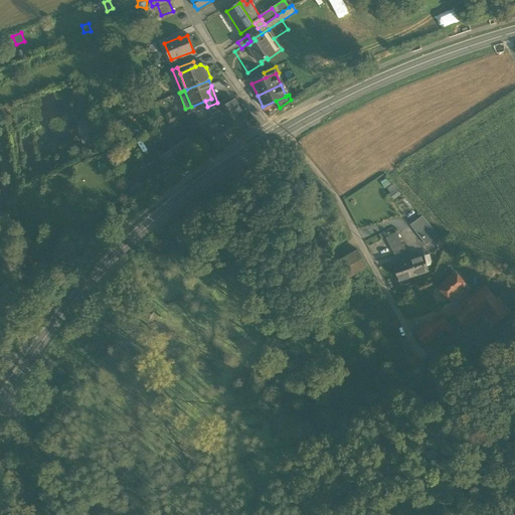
[(207,107),(213,116),(219,112),(218,111),(230,105),(226,99),(217,103),(207,107)]
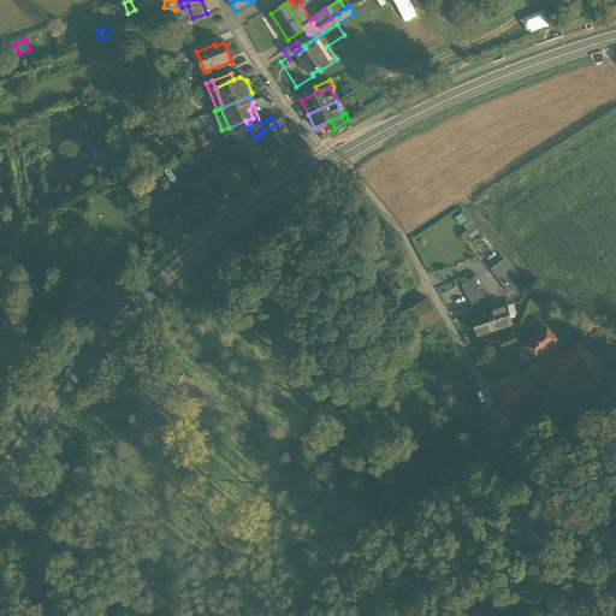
[(229,128),(231,135),(248,128),(246,120),(229,128)]
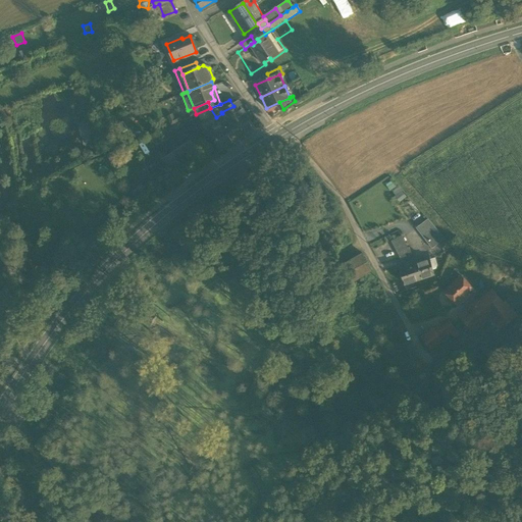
[(218,141),(222,148),(255,129),(240,103),(233,106),(221,112),(222,113),(227,122),(223,124),(224,126),(214,133),(217,139),(217,140),(218,141)]
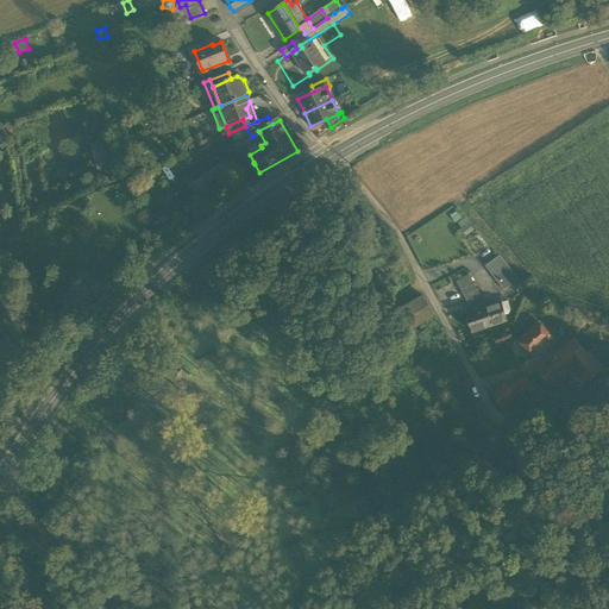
[(201,132),(195,136),(200,145),(213,140),(211,135),(203,137),(201,132)]
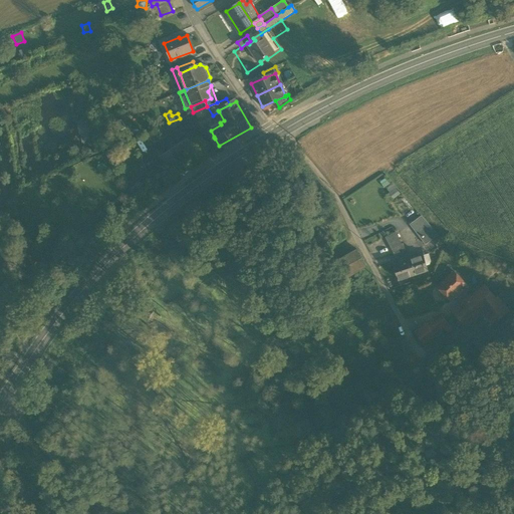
[(89,119),(77,121),(79,136),(80,136),(89,134),(92,134),(89,119)]
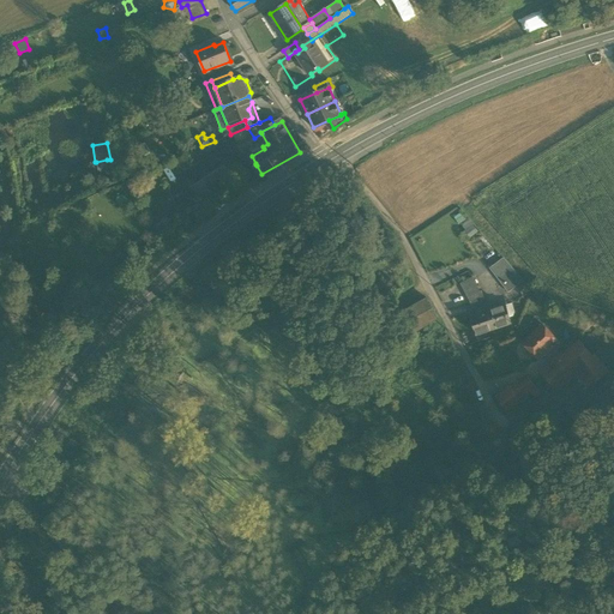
[(107,160),(96,162),(97,170),(108,169),(107,160)]
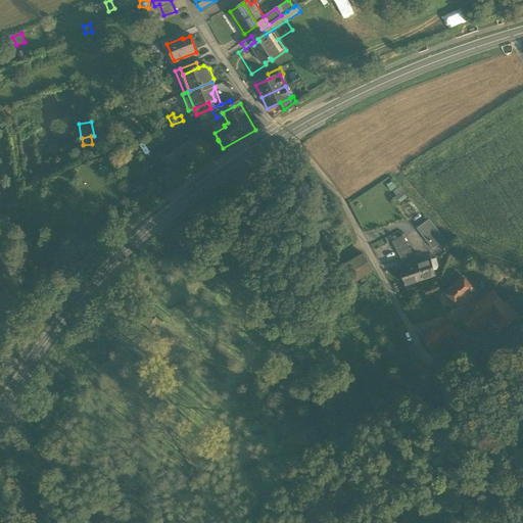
[(160,144),(156,137),(149,140),(153,148),(160,144)]
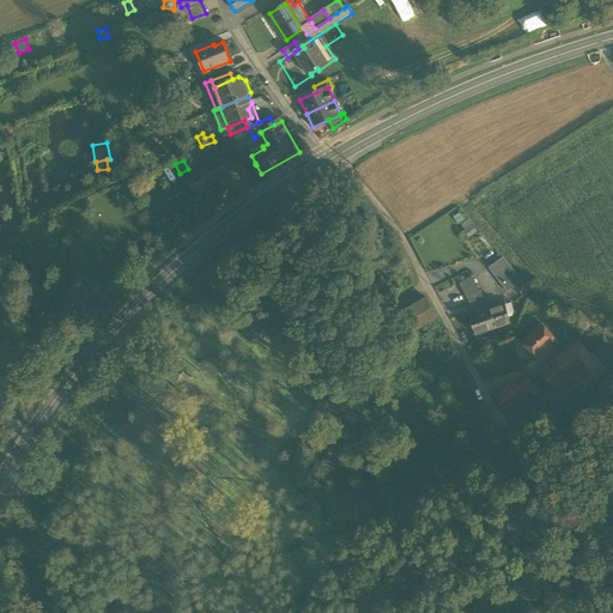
[(223,168),(202,180),(206,186),(226,174),(223,168)]
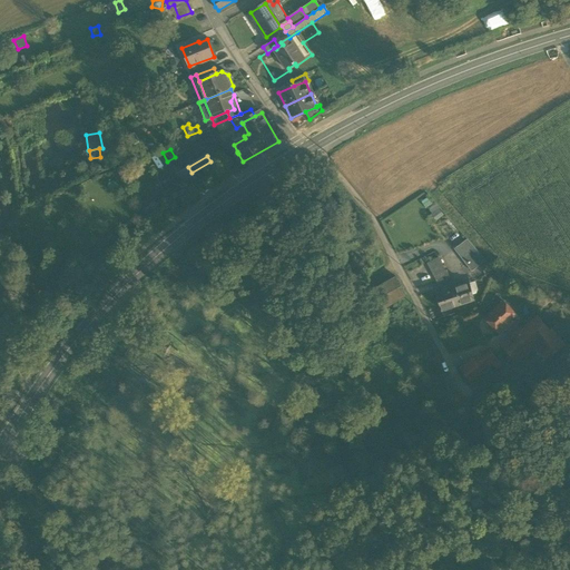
[(192,173),(188,167),(176,174),(187,192),(199,185),(192,173)]
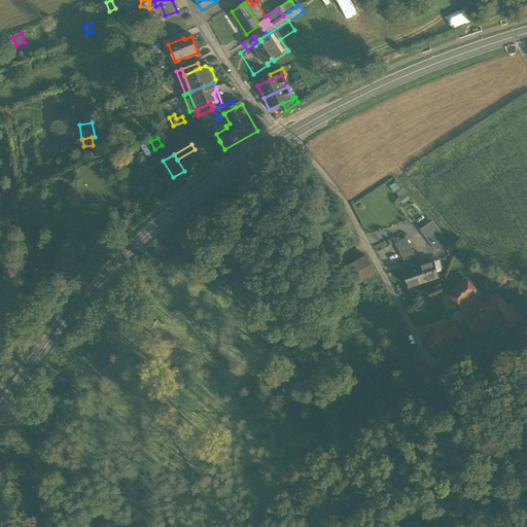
[(402,202),(410,199),(405,188),(397,191),(402,202)]
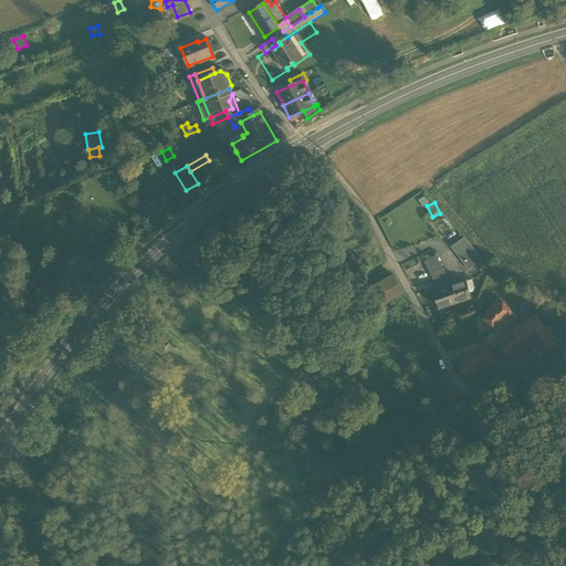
[(473,259),(477,262),(482,258),(463,237),(459,241),(464,247),(473,259)]
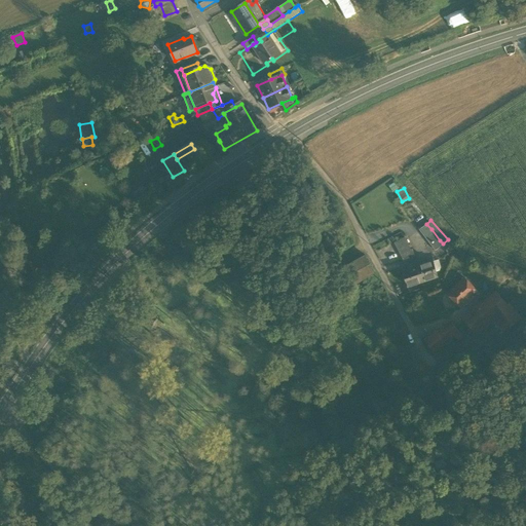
[(419,229),(424,235),(431,229),(426,224),(419,229)]
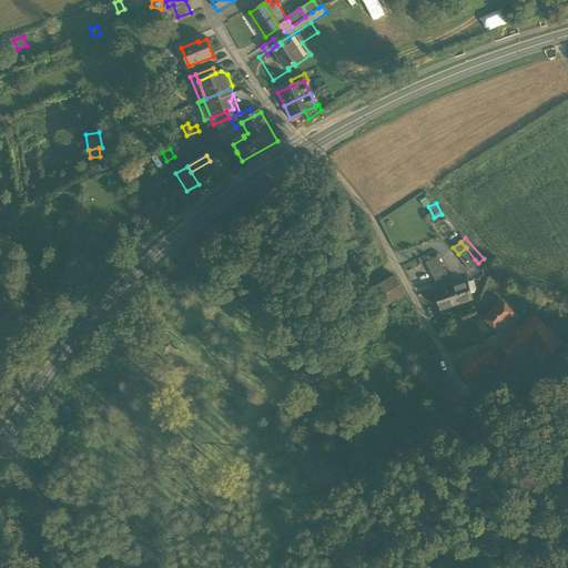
[(475,260),(466,247),(458,254),(467,266),(475,260)]
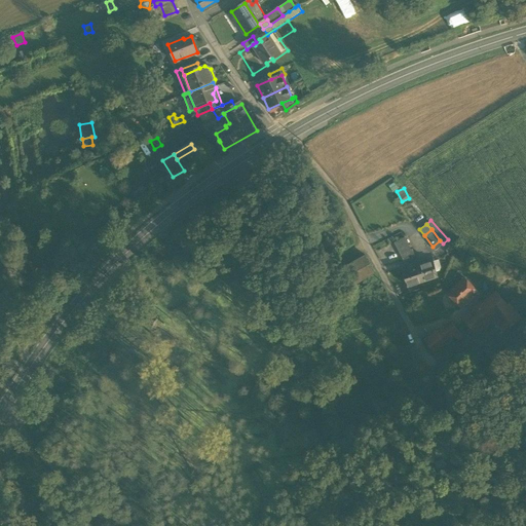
[(395,242),(401,254),(411,250),(405,237),(395,242)]
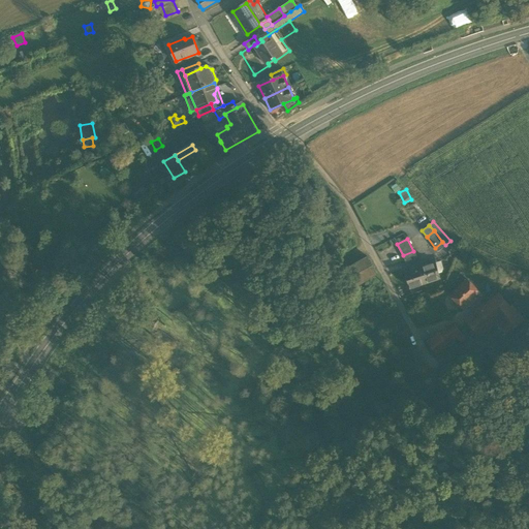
[(445,245),(442,242),(435,248),(438,251),(445,246),(445,245)]
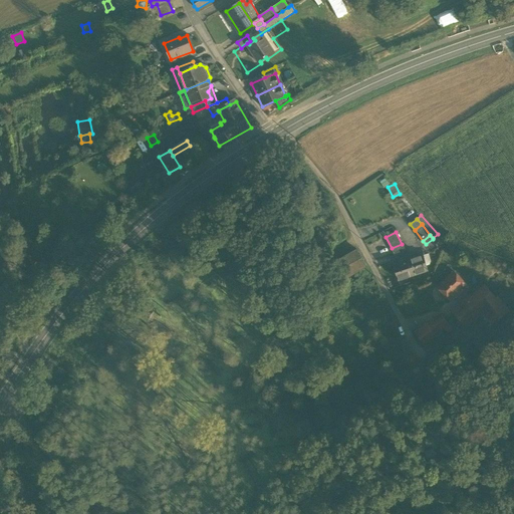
[(403,243),(402,244),(392,248),(395,254),(405,250),(403,243)]
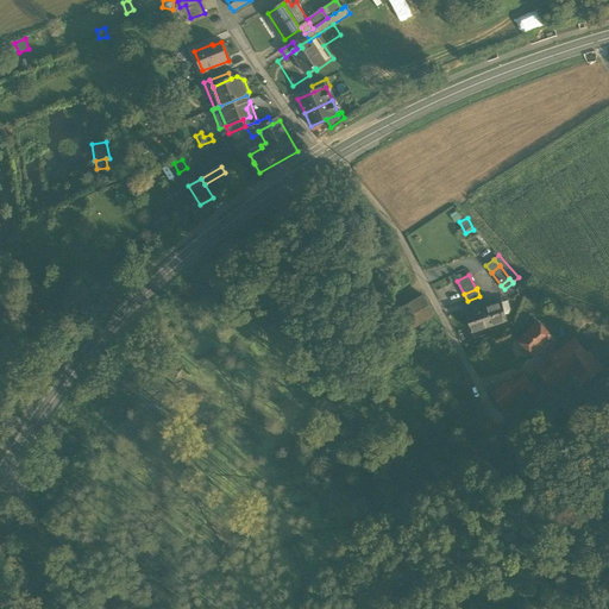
[(399,311),(408,330),(424,321),(434,315),(425,296),(399,311)]
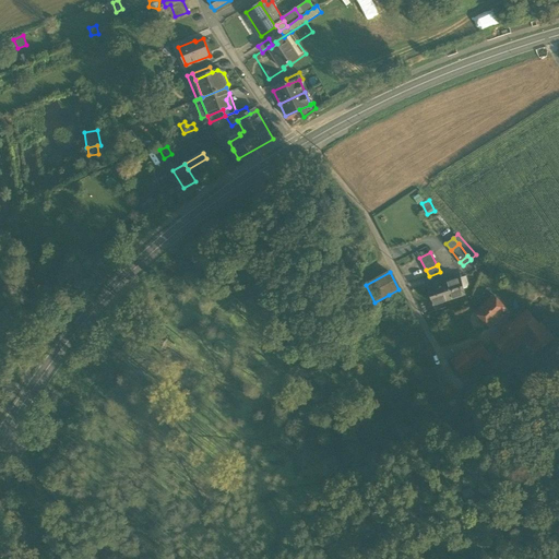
[(460,277),(443,283),(449,300),(466,294),(460,277)]
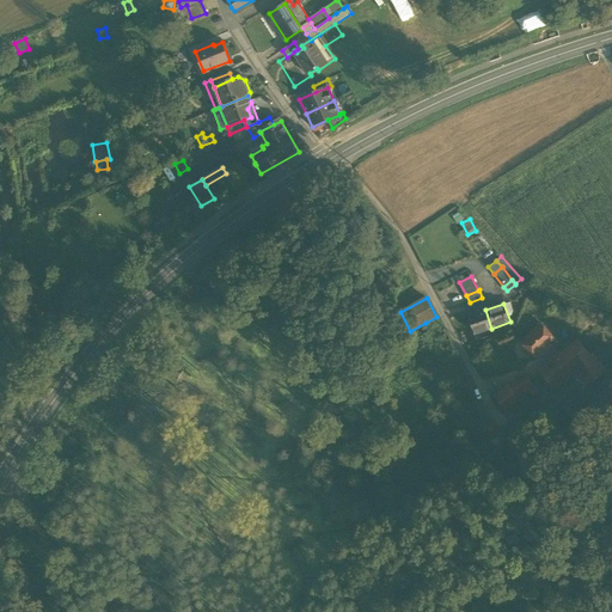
[(475,334),(491,329),(485,310),(469,316),(475,334)]
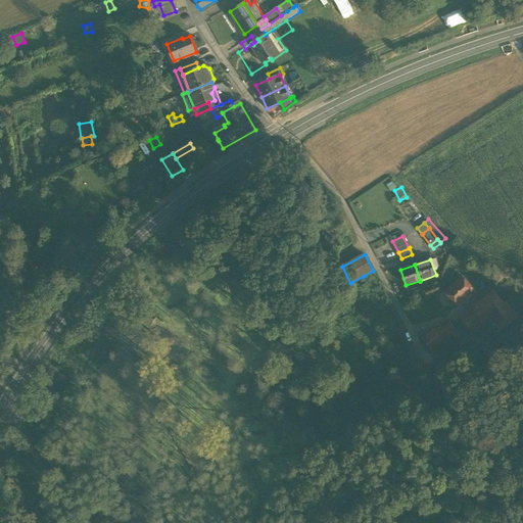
[(444,291),(458,306),(475,291),(462,276),(444,291)]
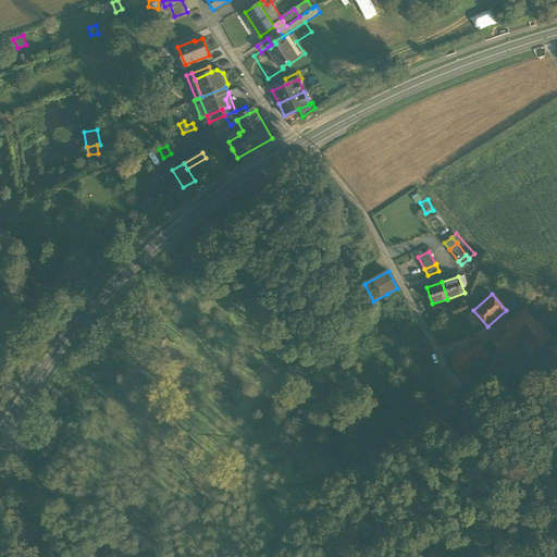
[(531,344),(545,333),(525,309),(511,320),(525,338),(531,344)]
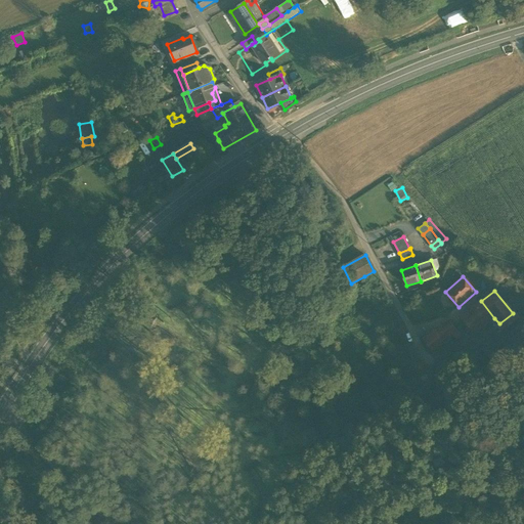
[(462,317),(475,334),(494,318),(481,301),(462,317)]
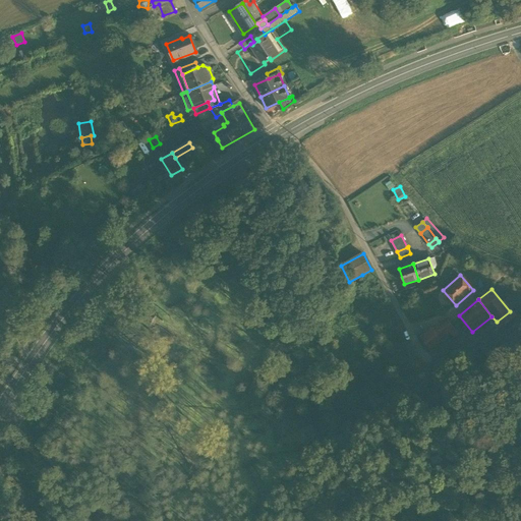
[(448,320),(436,329),(443,339),(455,329),(448,320)]
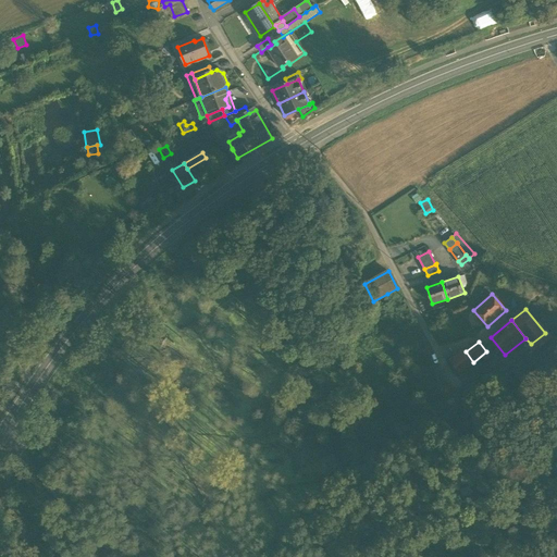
[(474,363),(473,362),(466,351),(452,361),(459,373),(474,363)]
